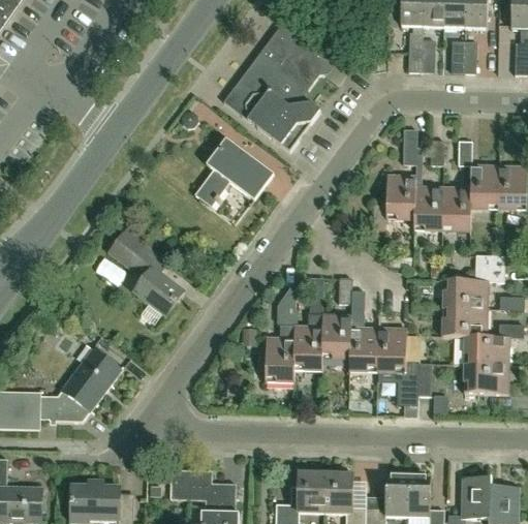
[(0,30),(21,0),(0,0),(0,30)]
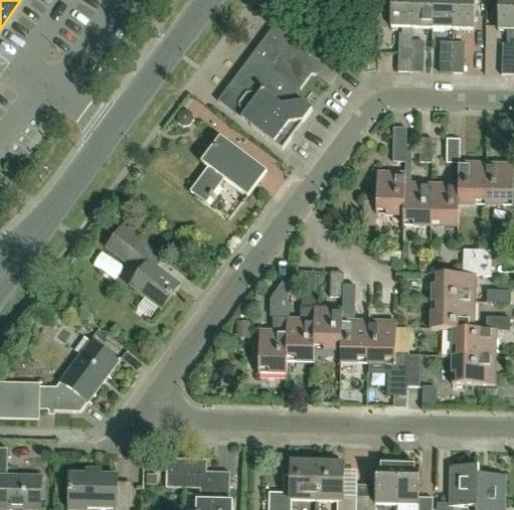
[(410,68),(410,48),(411,37),(411,24),(411,0),(389,0),(389,24),(402,24),(402,30),(398,30),(397,68),(410,68)]
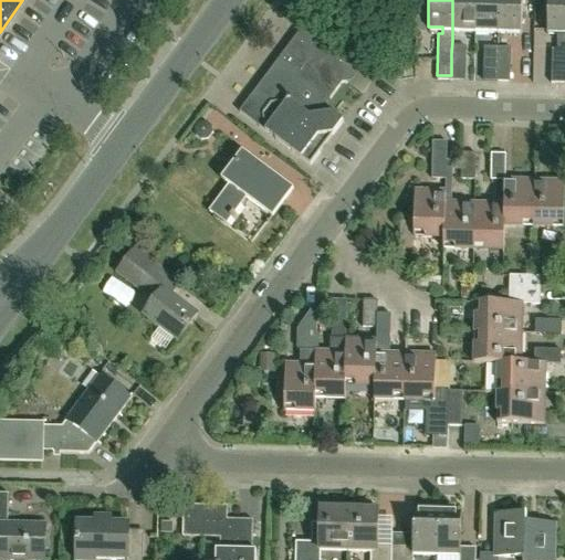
[(474,28),(475,0),(452,0),(452,27),(474,28)]
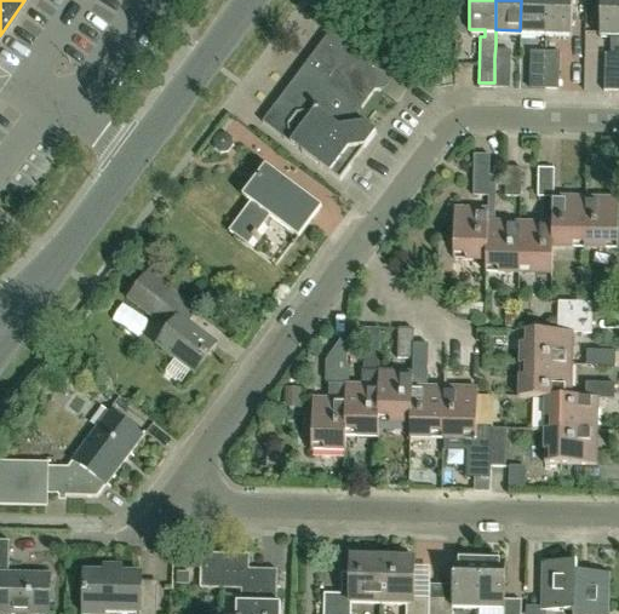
[(521,0),(520,30),(545,30),(545,0),(521,0)]
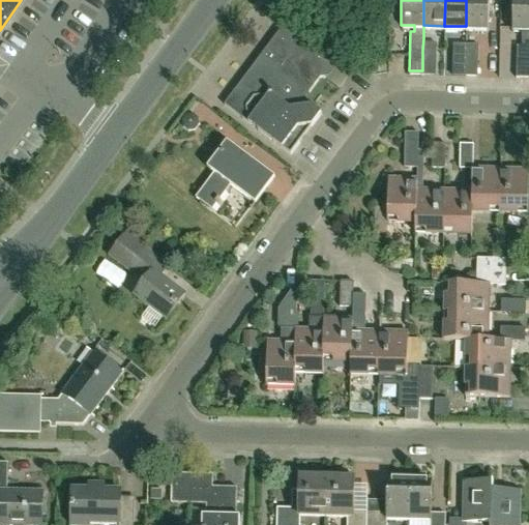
[(466,0),(466,26),(488,27),(488,0),(466,0)]
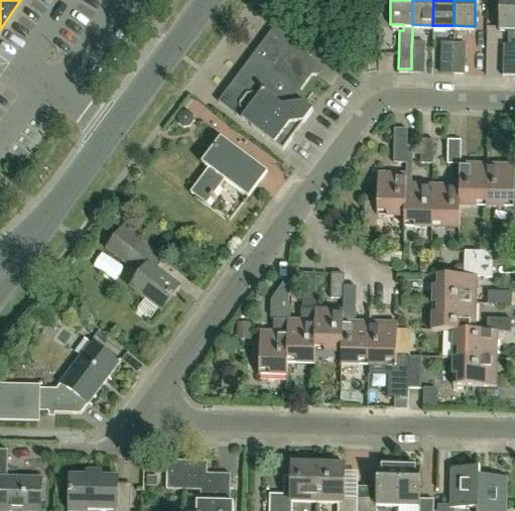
[(501,71),(514,71),(514,0),(499,0),(498,26),(507,26),(507,40),(501,40),(501,71)]
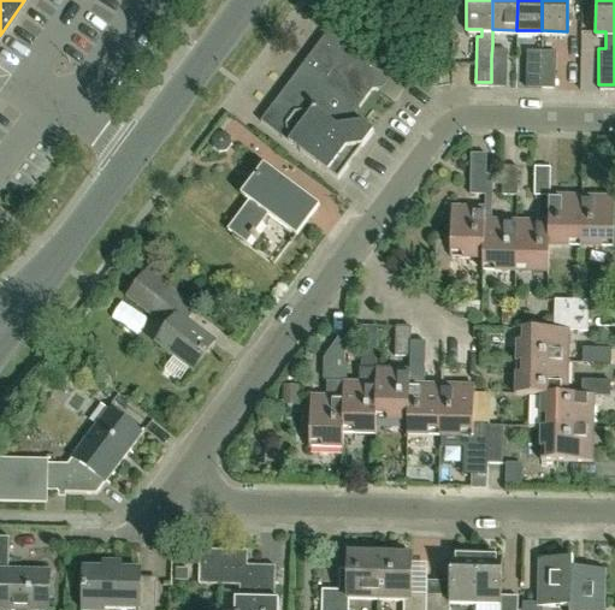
[(327,27),(260,116),(337,173),(372,125),(360,117),(359,101),(372,84),(382,83),(389,72),(327,27)]
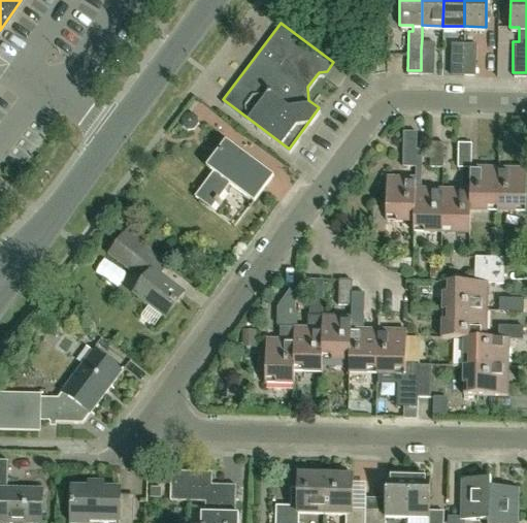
[(434,39),(422,38),(421,50),(433,51),(434,39)]
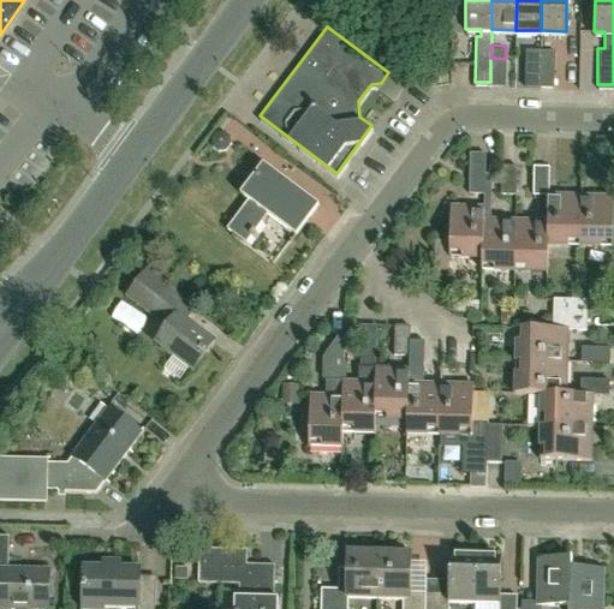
[(524,83),(540,83),(541,46),(525,46),(524,83)]
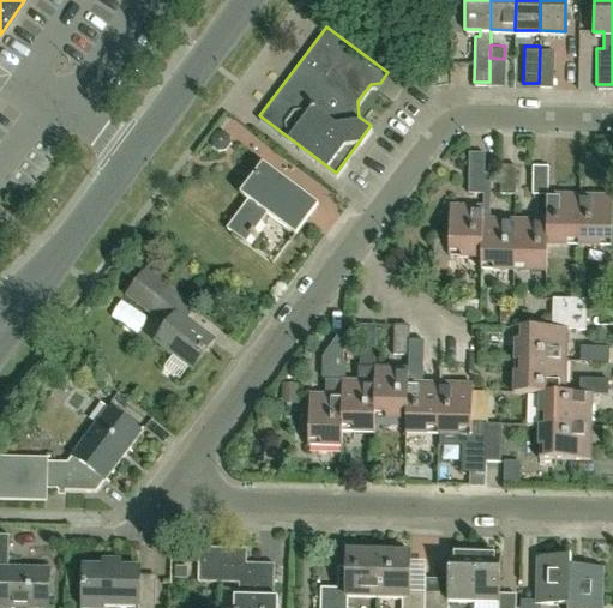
[(539,83),(553,83),(553,47),(540,46),(539,83)]
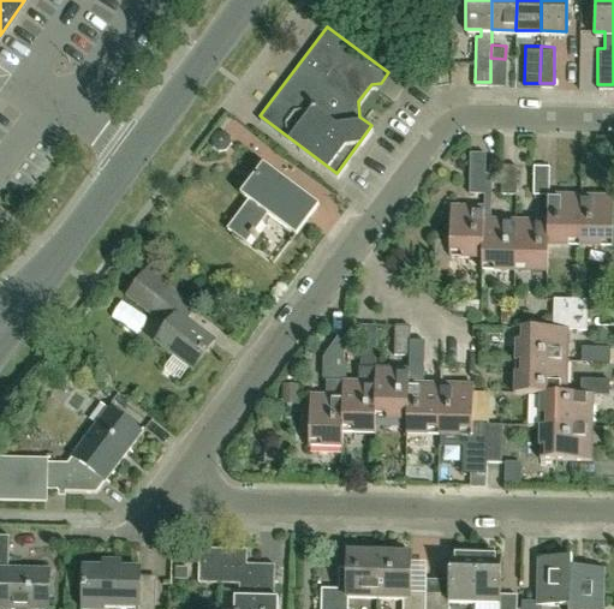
[(481,255),(481,267),(513,267),(516,216),(489,215),(490,168),(484,168),(484,148),(469,148),(468,191),(483,191),(482,203),(481,255)]
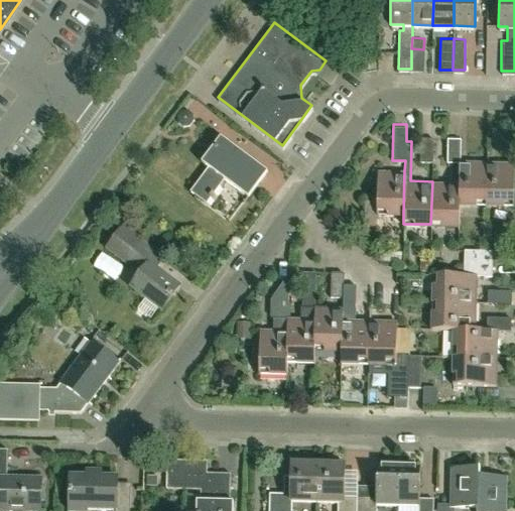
[(207,201),(225,175),(247,192),(265,168),(221,135),(204,158),(210,163),(190,188),(207,201)]
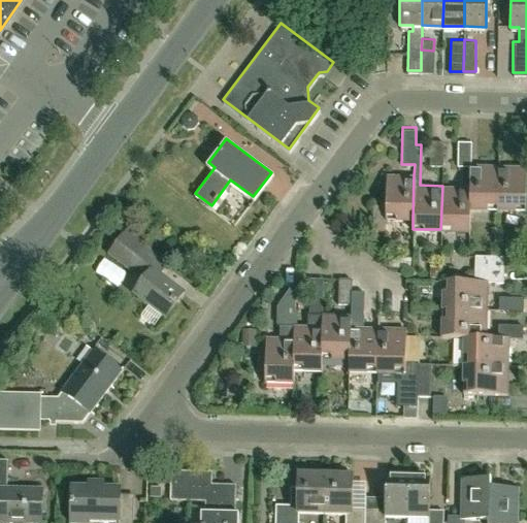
[(429,162),(441,163),(442,138),(429,138),(429,162)]
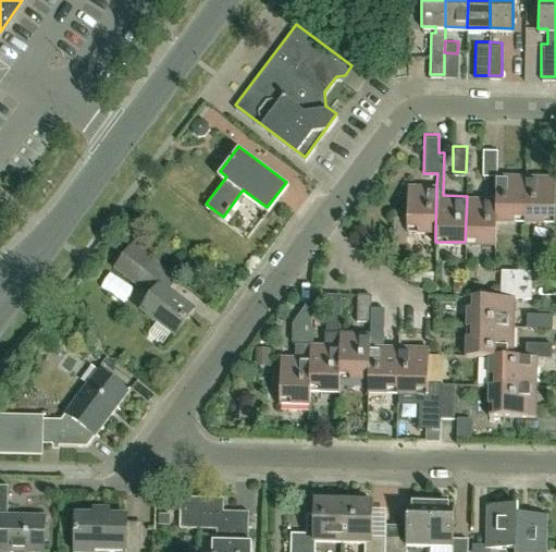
[(481,172),(495,173),(496,147),(482,147),(481,172)]
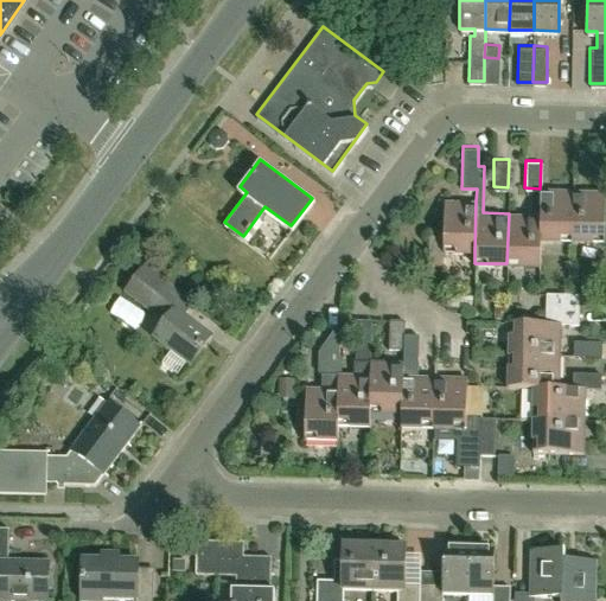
[(540,189),(538,213),(538,238),(571,240),(572,189),(540,189)]
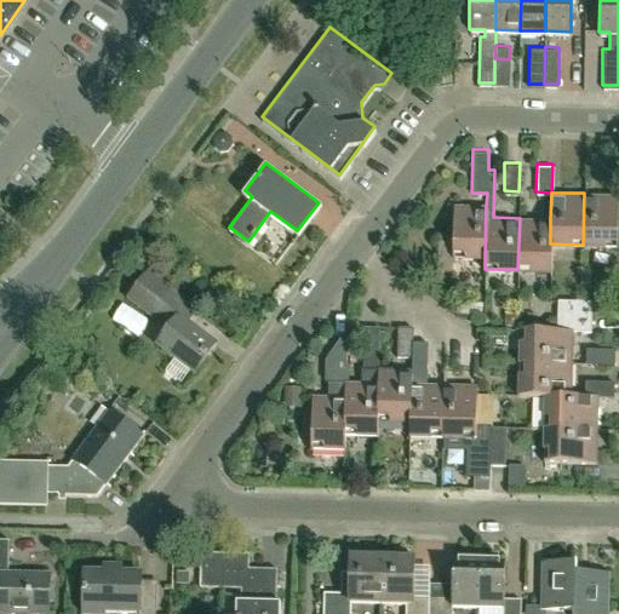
[(584,193),(583,245),(615,245),(617,194),(584,193)]
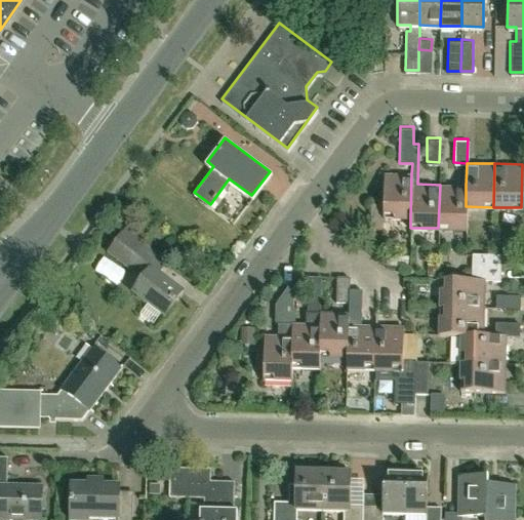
[(384,216),(410,217),(411,173),(384,172),(384,201),(370,201),(369,226),(383,226),(384,216)]
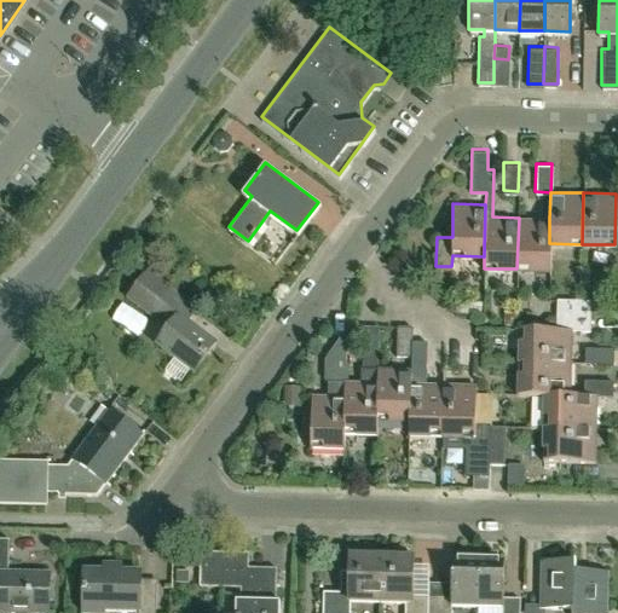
[(549,218),(519,218),(517,269),(549,270),(549,243),(549,218)]
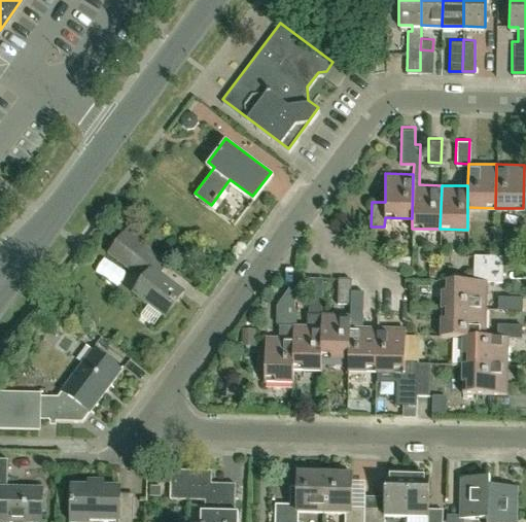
[(132,221),(110,250),(130,265),(145,276),(134,290),(147,301),(139,311),(152,321),(161,311),(166,314),(177,300),(174,297),(181,287),(158,269),(166,258),(140,238),(145,232),(132,221)]
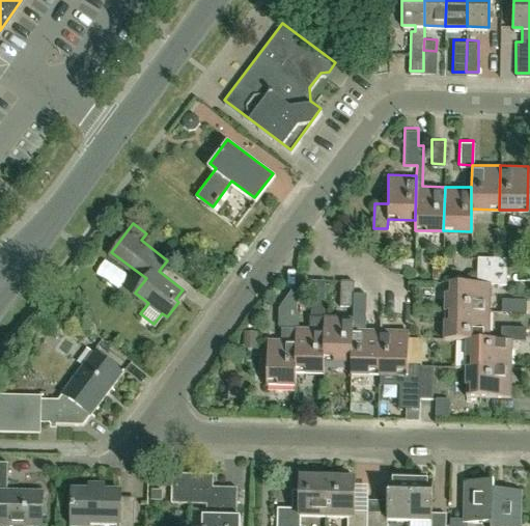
[(477,254),(476,267),(505,268),(505,255),(477,254)]
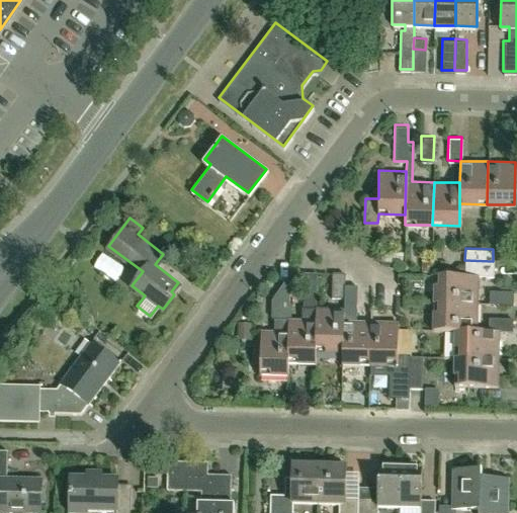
[(433,300),(477,302),(478,273),(493,274),(493,261),(464,260),(464,273),(433,272),(433,300)]
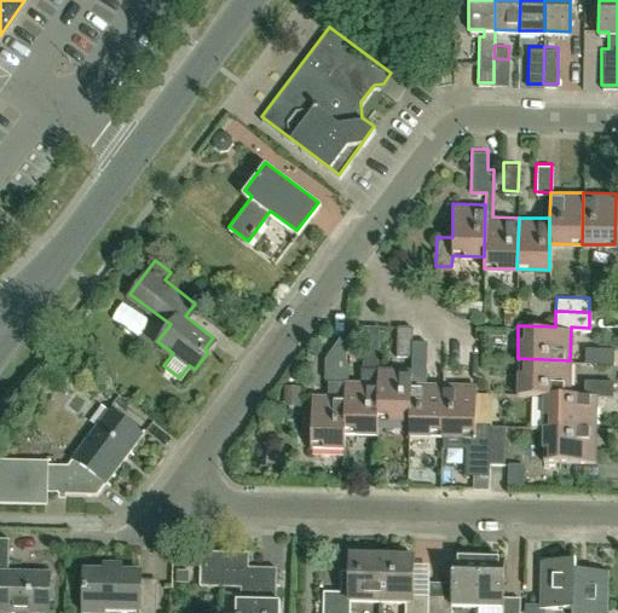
[(345,445),(345,431),(376,431),(379,365),(380,323),(363,323),(362,365),(361,365),(361,380),(345,379),(344,445),(345,445)]
